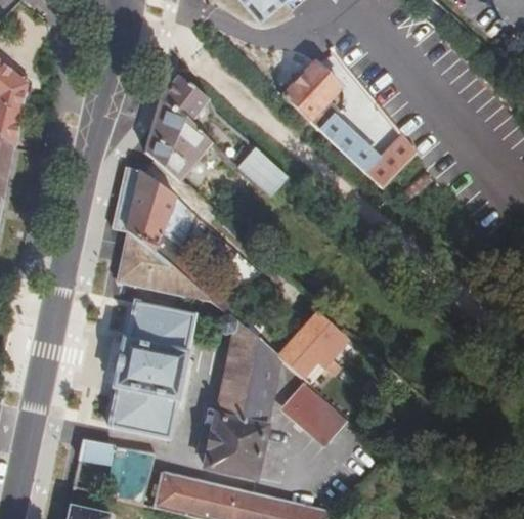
[(245,0),(259,16),(277,0),(245,0)]
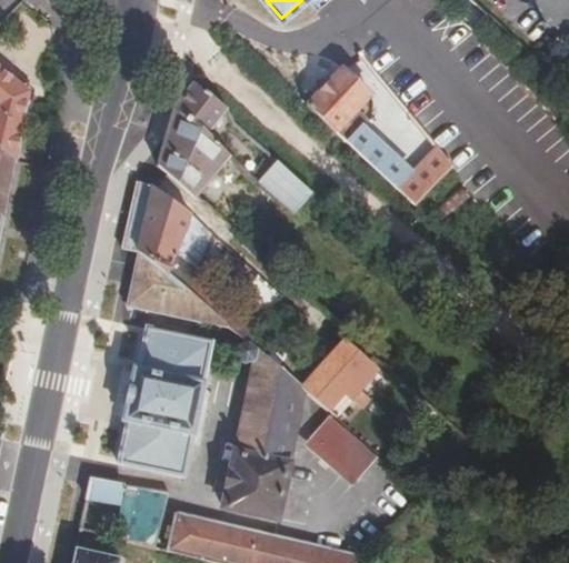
[(27,87),(0,63),(0,146),(12,157),(27,87)]
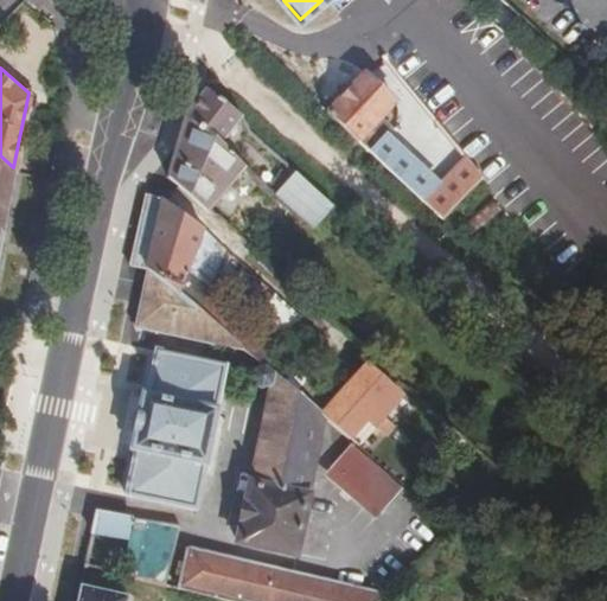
[(327,108),(358,136),(379,114),(396,97),(365,69),(327,108)]
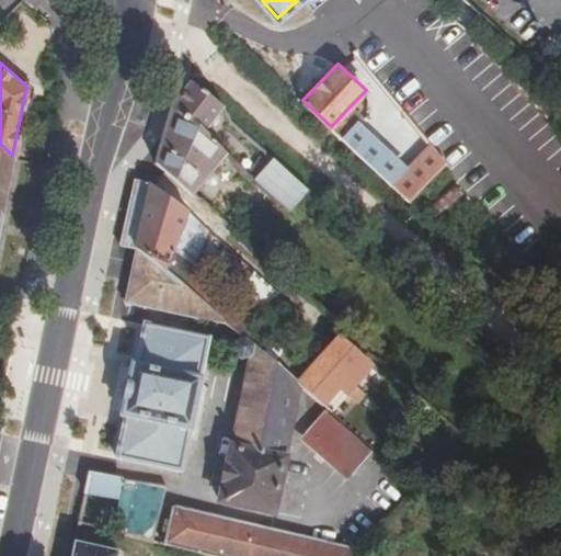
[(192,78),(171,103),(204,129),(225,103),(192,78)]
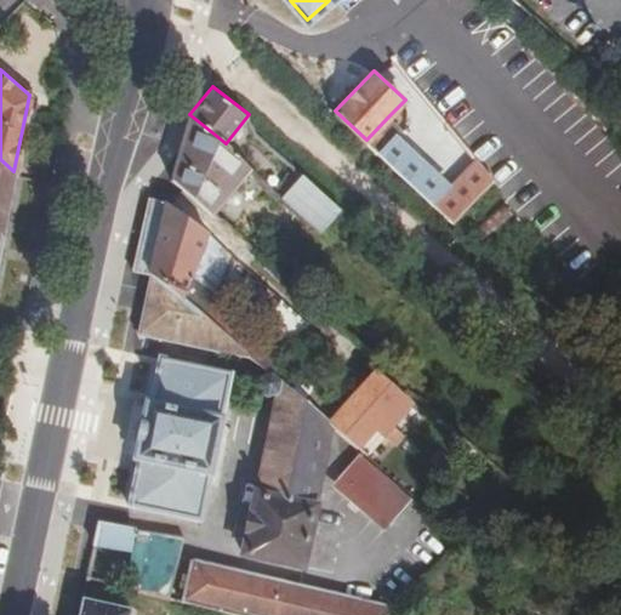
[(251,169),(226,143),(189,114),(171,175),(212,211),(251,169)]
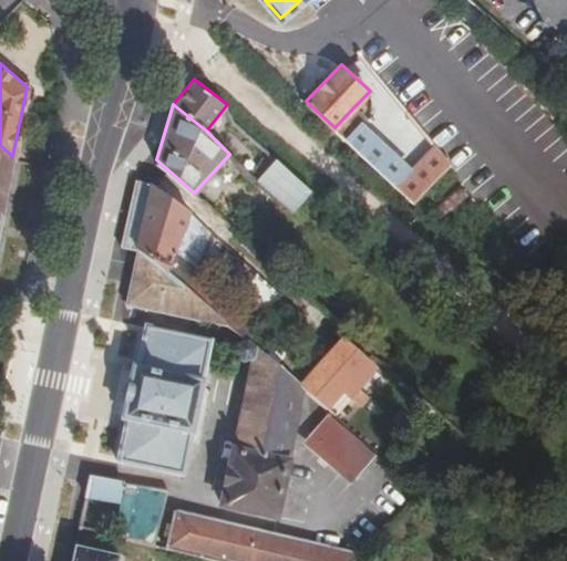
[(354,106),(334,127),(414,200),(452,162),(437,144),(429,151),(409,167),(398,157),(378,138),(360,123),(367,116),(354,106)]
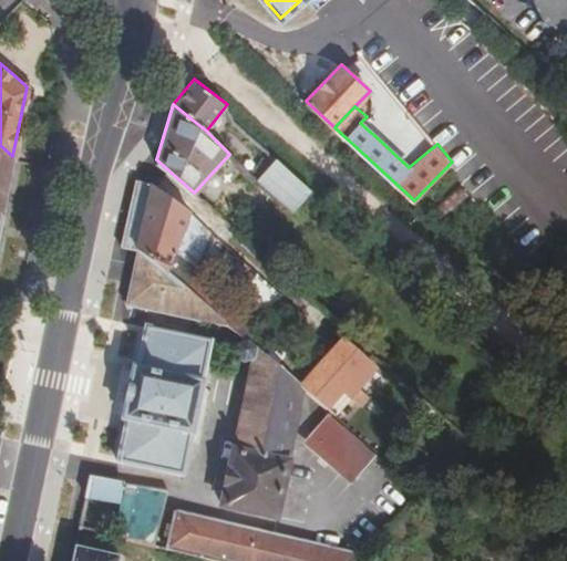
[(0,219),(12,156),(0,145),(0,219)]
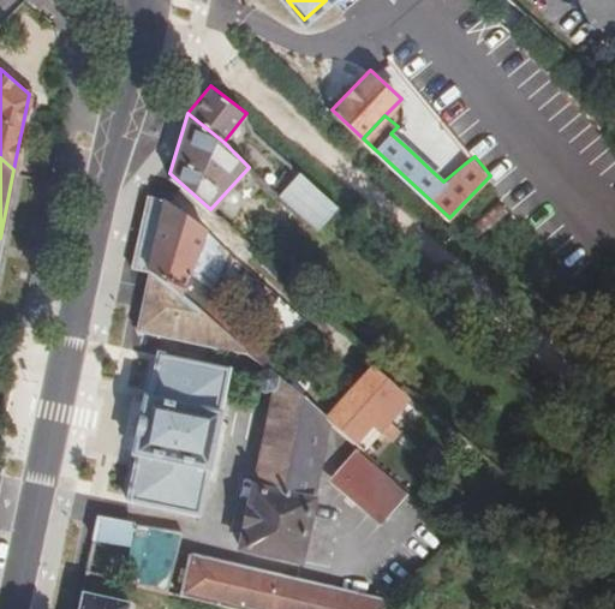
[(269,186),(278,193),(299,171),(292,163),(269,186)]
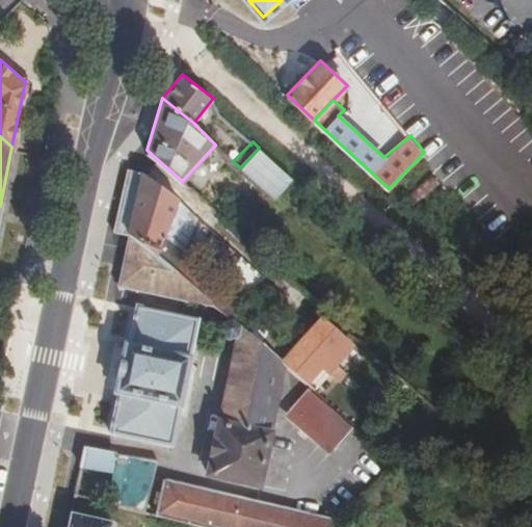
[(291,178),(259,148),(240,167),(241,169),(240,170),(255,184),(257,182),(273,196),(291,178)]
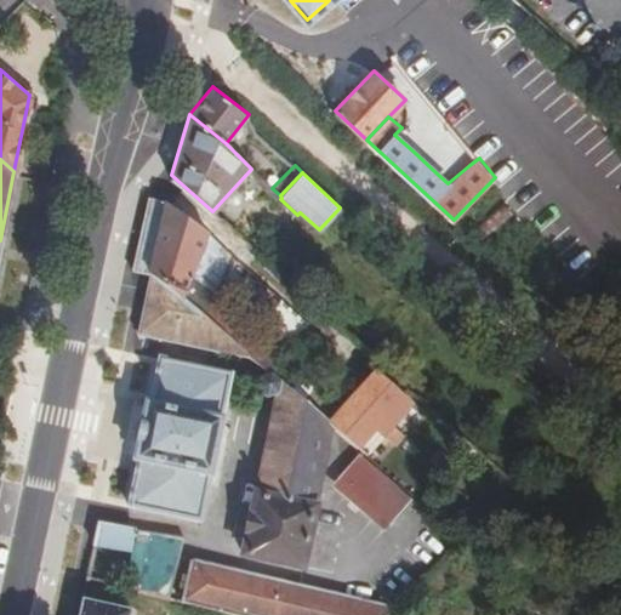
[(149,267),(165,197),(146,192),(130,263),(149,267)]
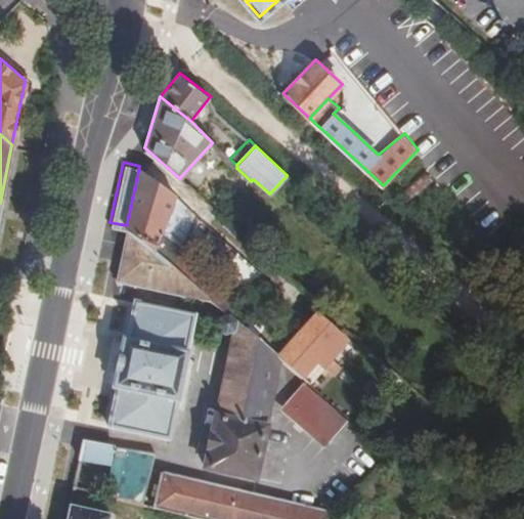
[(139,166),(126,225),(212,299),(229,314),(238,301),(241,299),(179,248),(197,211),(139,166)]
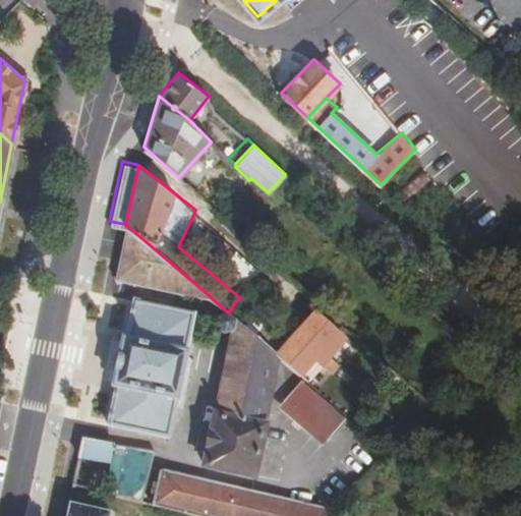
[(125,224),(115,275),(211,297),(125,224)]
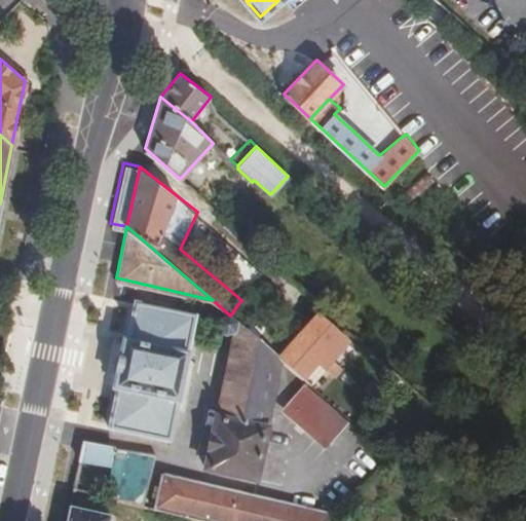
[(236,252),(223,264),(243,286),(256,273),(236,252)]
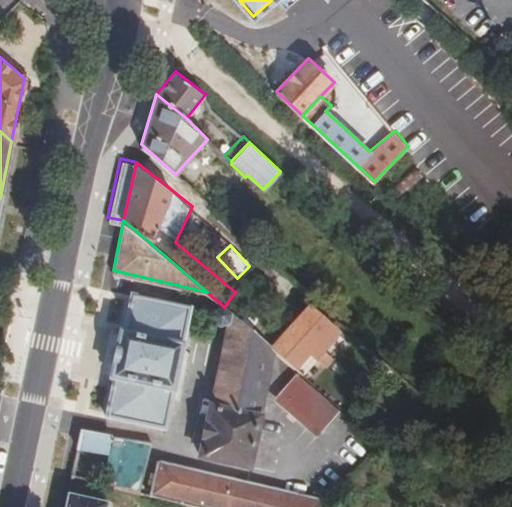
[(191,304),(131,291),(123,329),(119,329),(109,375),(113,376),(105,415),(164,427),(191,304)]
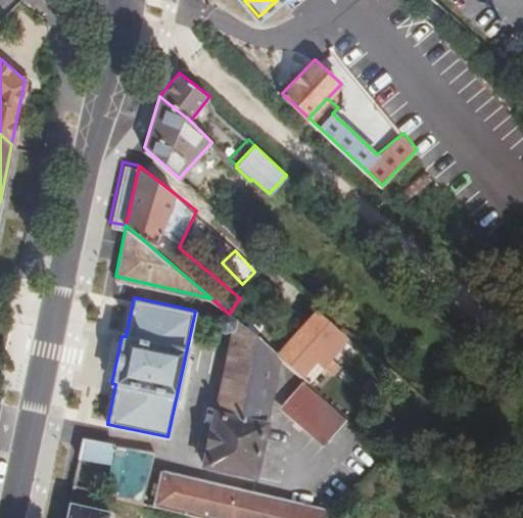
[(238,300),(229,314),(277,354),(286,343),(238,300)]
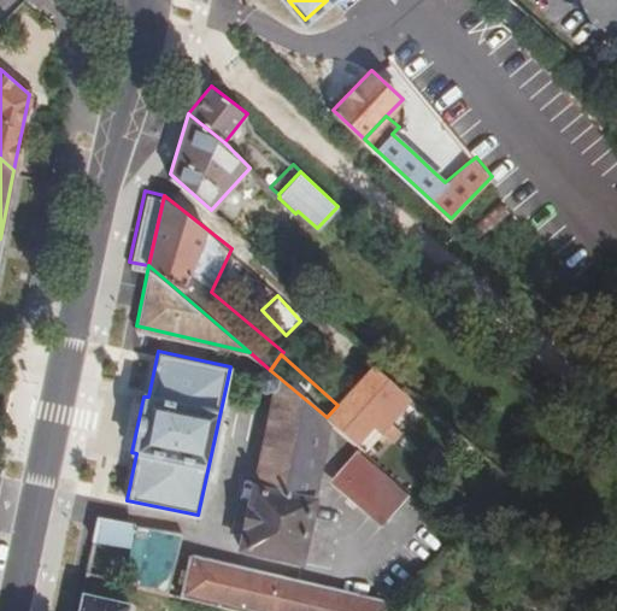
[(371,366),(327,417),(329,419),(363,448),(407,399),(371,366)]
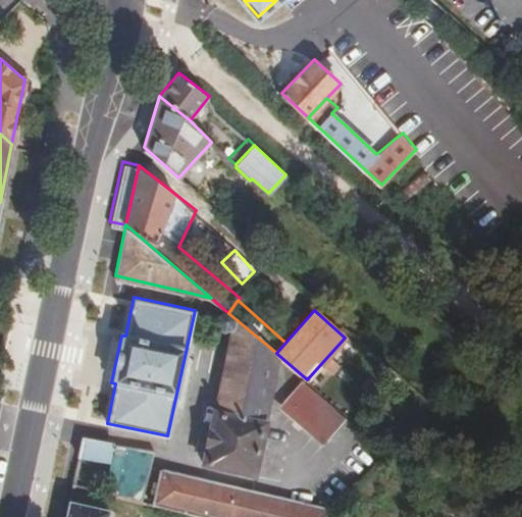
[(253,472),(278,355),(276,353),(228,313),(217,314),(216,322),(222,329),(231,327),(203,463),(253,472)]
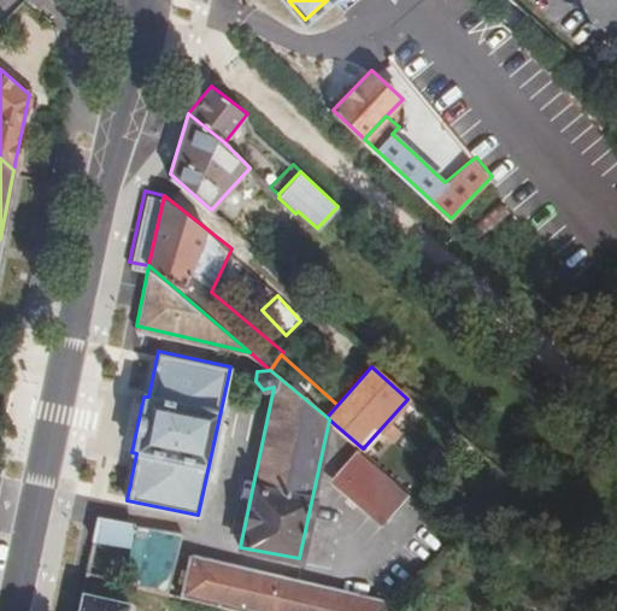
[(340,471),(387,513),(404,494),(357,452),(340,471)]
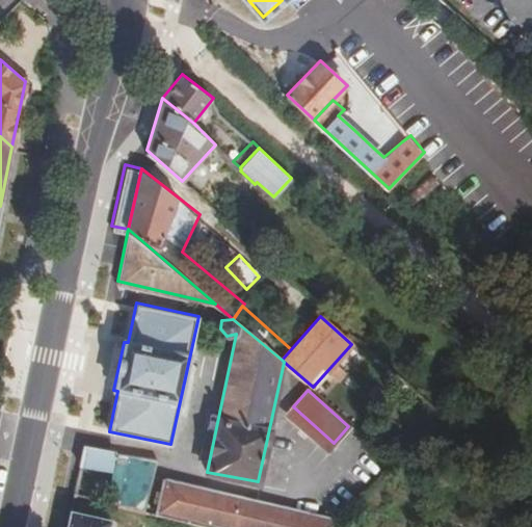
[(157,457),(82,444),(79,463),(114,469),(107,500),(144,509),(157,457)]
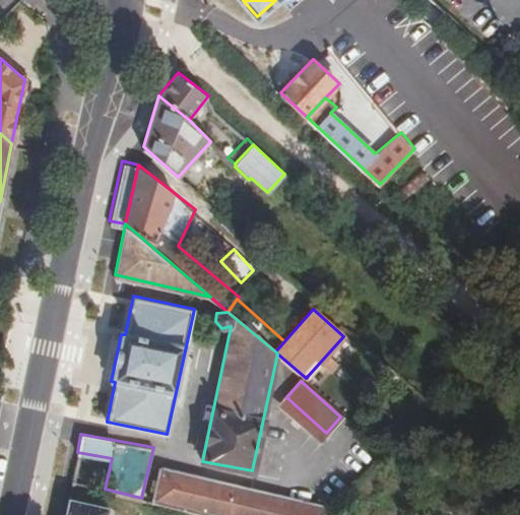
[(312,503),(159,466),(151,500),(212,514),(320,514),(333,503),(323,492),(312,503)]
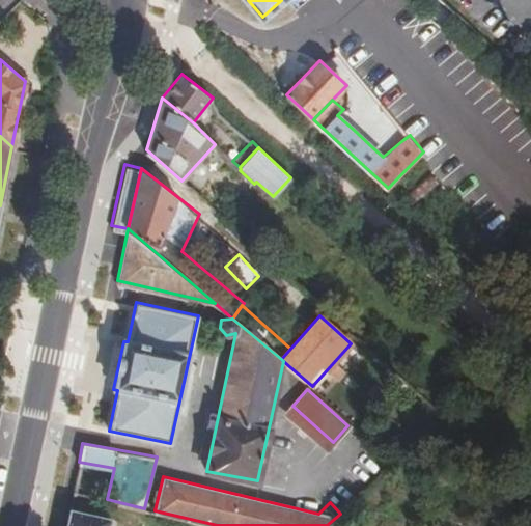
[(84,483),(75,480),(73,491),(84,494),(84,483)]
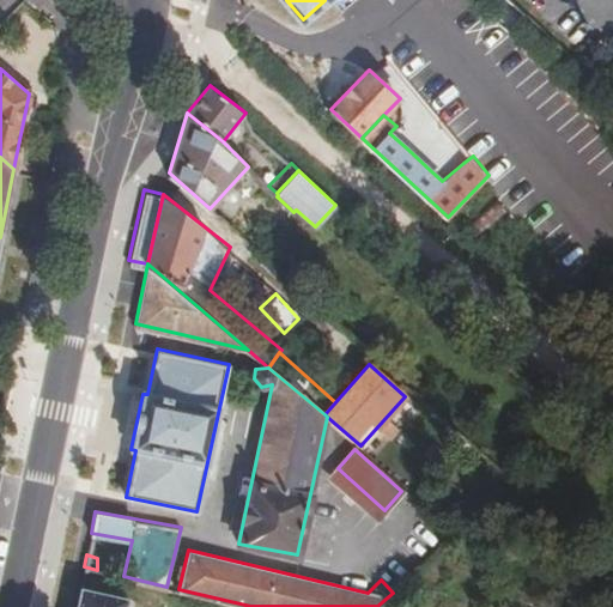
[(127,606),(129,598),(79,586),(74,606),(127,606)]
